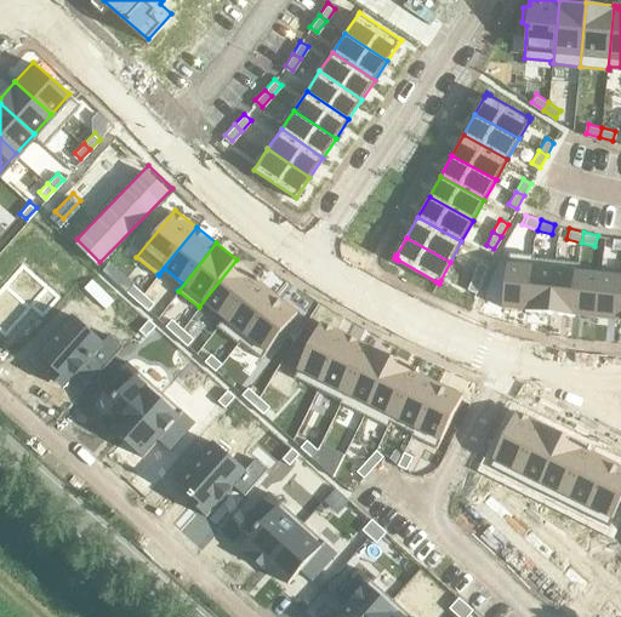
[(508,250),(502,306),(525,308),(525,309),(527,309),(533,253),(508,250)]
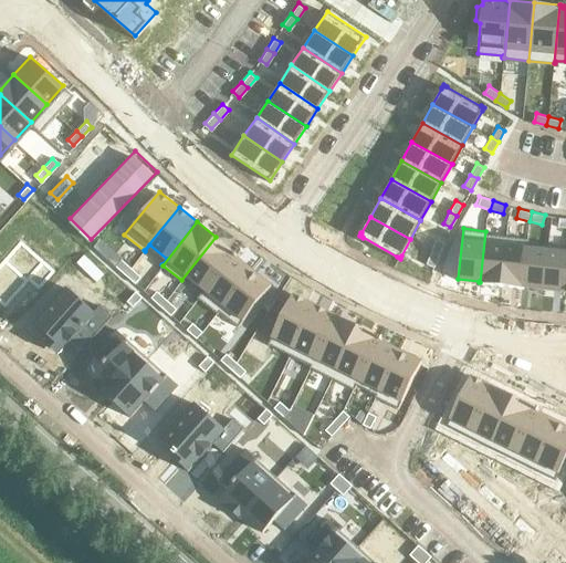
[(485,231),(480,282),(501,284),(506,236),(486,233),(486,231),(485,231)]
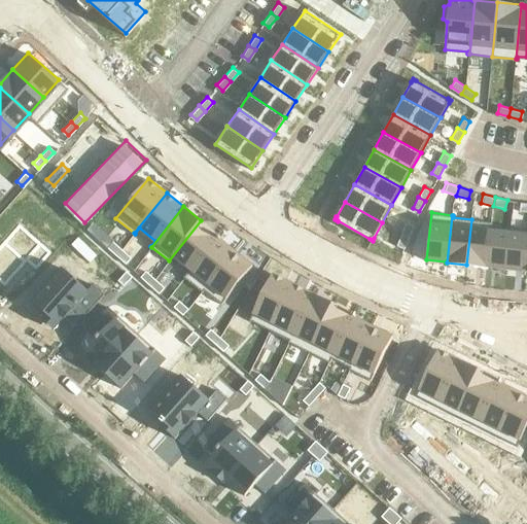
[(9,219),(0,230),(0,274),(20,252),(31,263),(47,244),(35,234),(31,239),(9,219)]
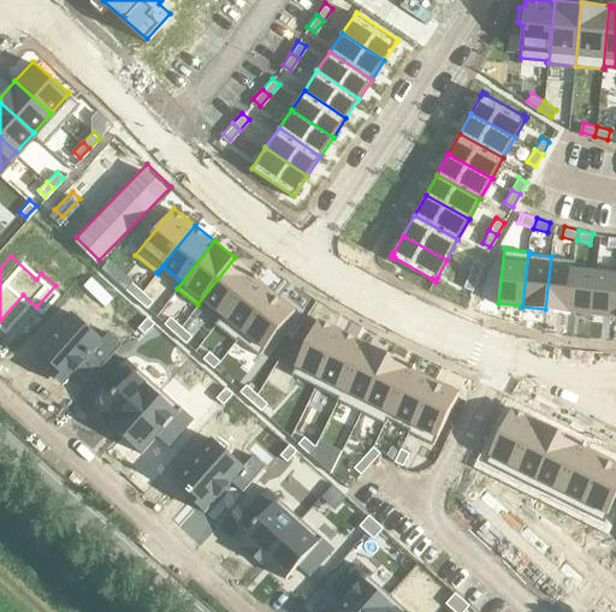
[(551,256),(545,309),(568,312),(574,259),(551,256)]
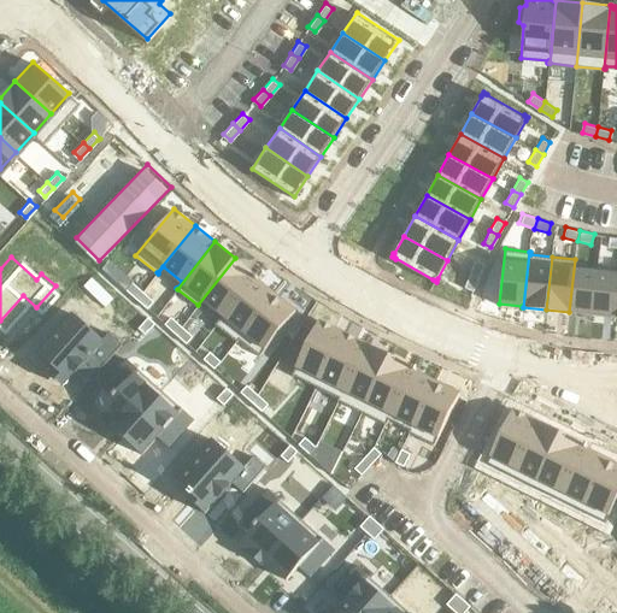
[(235,258),(198,305),(199,306),(204,299),(222,313),(215,323),(216,324),(257,275),(235,258)]
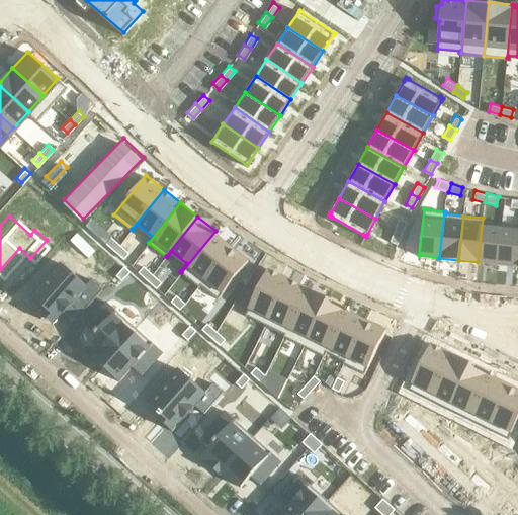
[(400,218),(395,229),(402,232),(407,221),(400,218)]
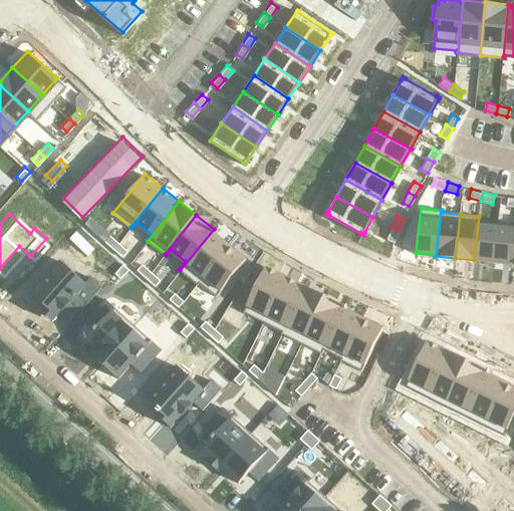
[(479,216),(474,260),(475,260),(475,259),(493,261),(498,221),(497,221),(496,225),(479,223),(480,216),(479,216)]
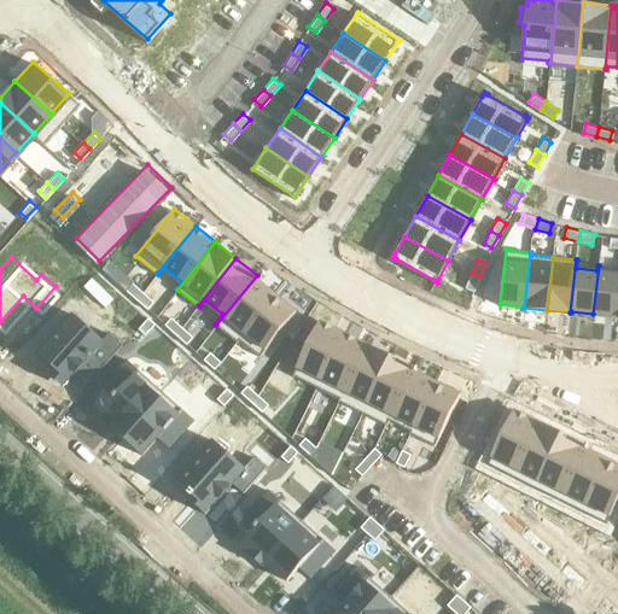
[(617,267),(599,265),(593,314),(616,316),(617,299),(617,267)]
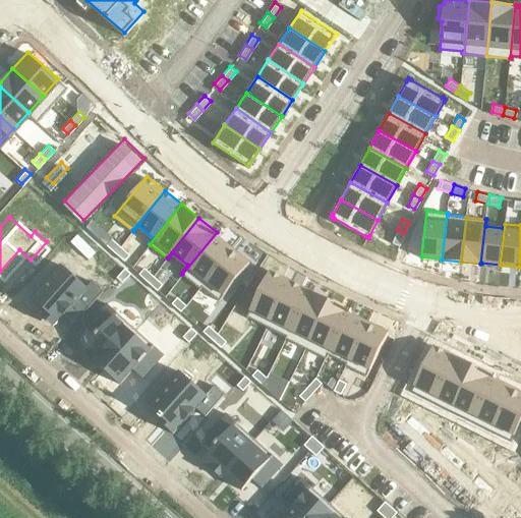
[(397,230),(393,241),(400,244),(404,233),(397,230)]
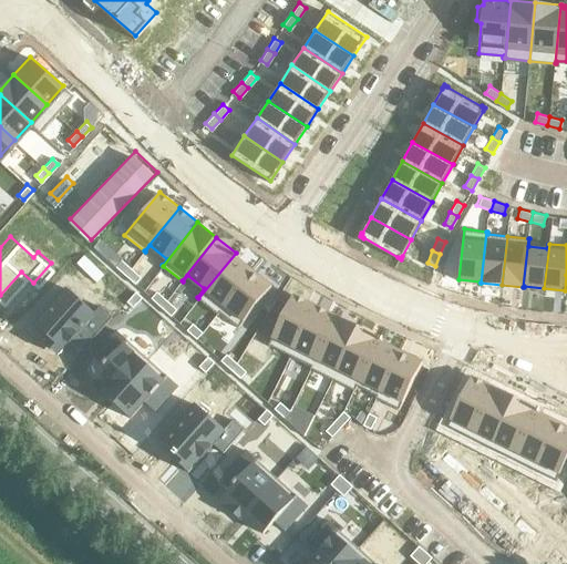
[(236,253),(198,298),(217,313),(253,269),(237,257),(238,255),(236,253)]
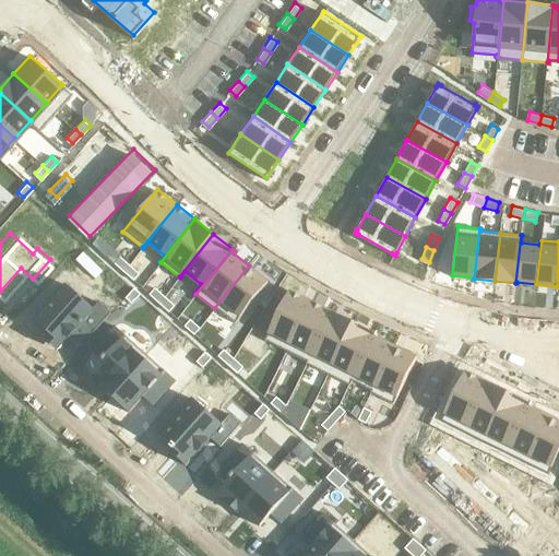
[(119,253),(114,259),(123,268),(128,262),(119,253)]
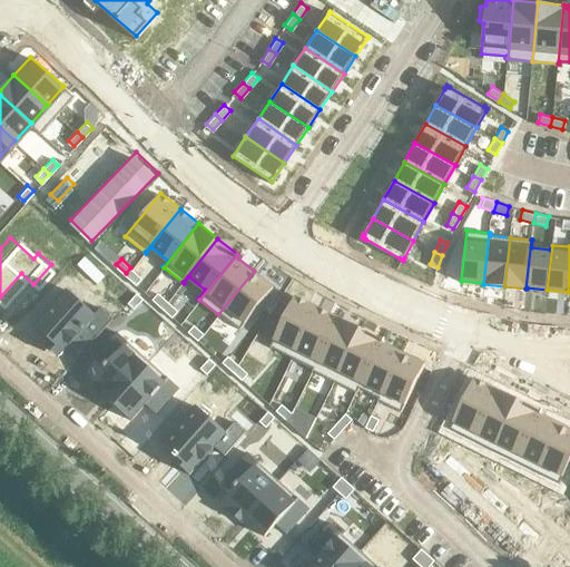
[(130,267),(126,273),(137,283),(141,277),(130,267)]
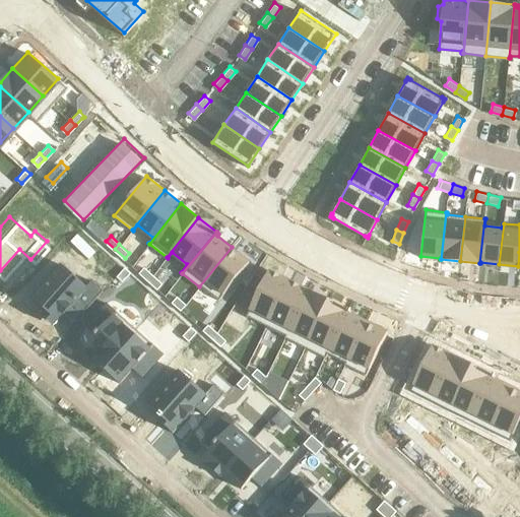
[(232,247),(199,286),(200,287),(201,285),(218,299),(249,261),(232,247)]
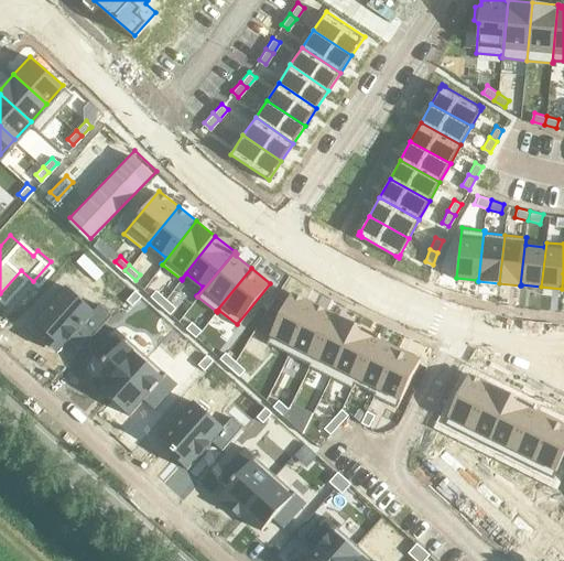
[(136,287),(125,299),(130,304),(136,297),(141,292),(136,287)]
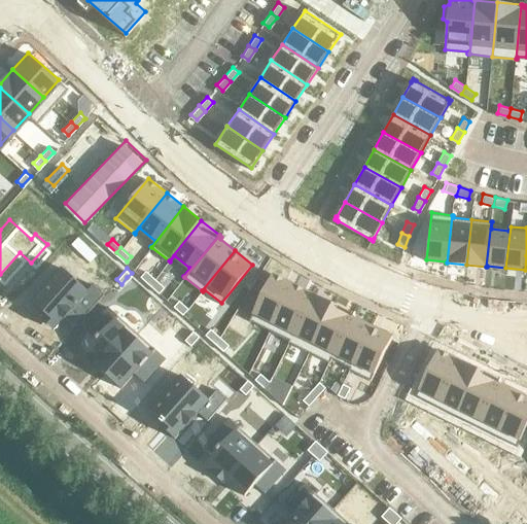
[(145,269),(140,275),(150,283),(155,277),(145,269)]
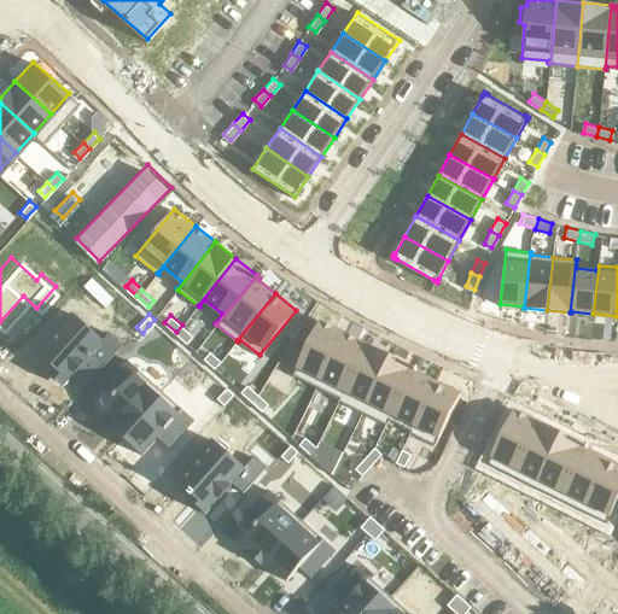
[(320,319),(292,374),(318,386),(344,331),(320,319)]
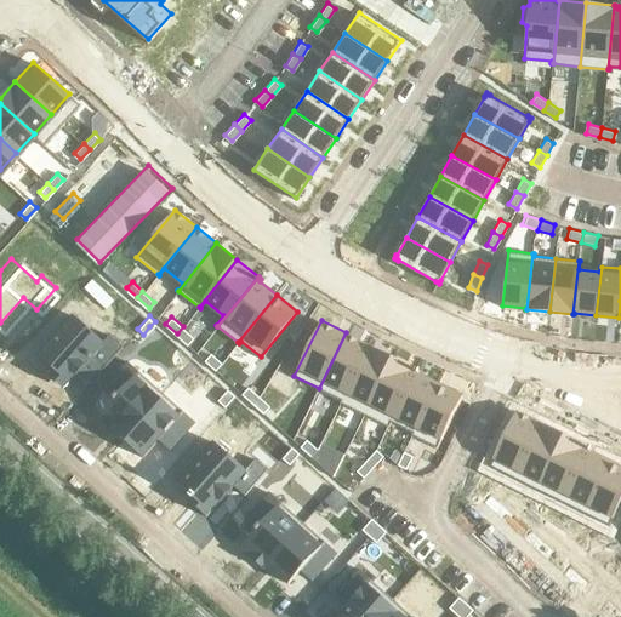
[(183,326),(177,333),(188,342),(193,337),(183,326)]
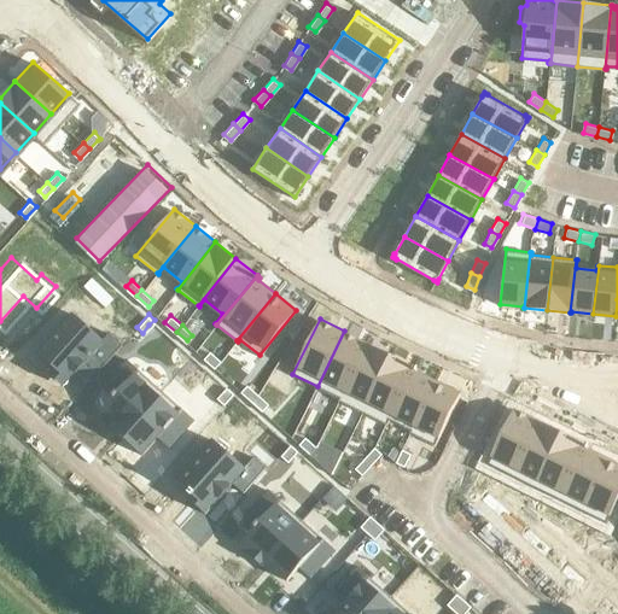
[(344,331),(318,386),(339,397),(338,399),(339,401),(367,343),(344,331)]
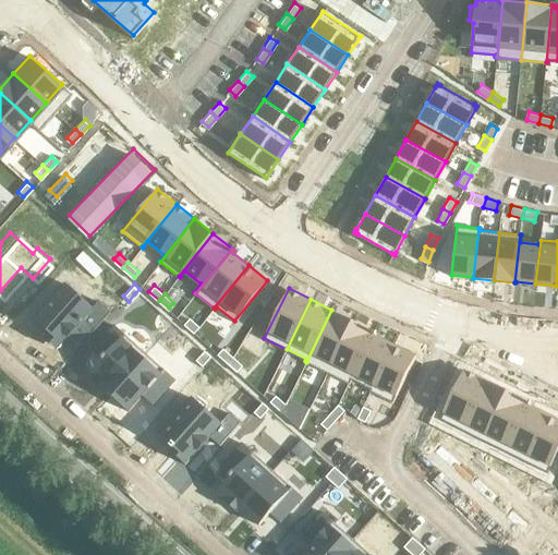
[(70,314),(46,341),(64,358),(100,317),(83,302),(79,304),(72,312),(70,314)]
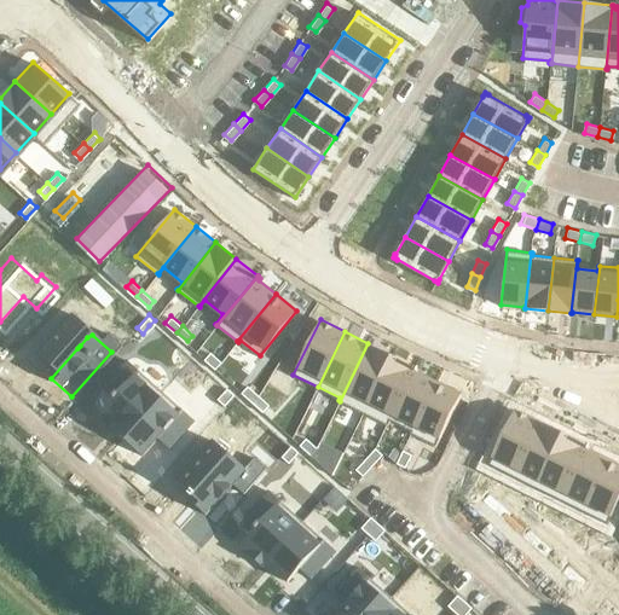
[(368,343),(340,401),(363,412),(392,355),(368,343)]
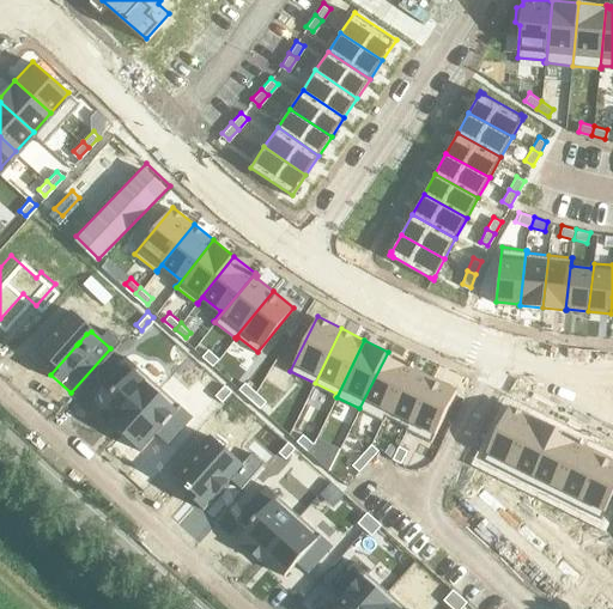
[(208,347),(201,354),(212,364),(218,357),(208,347)]
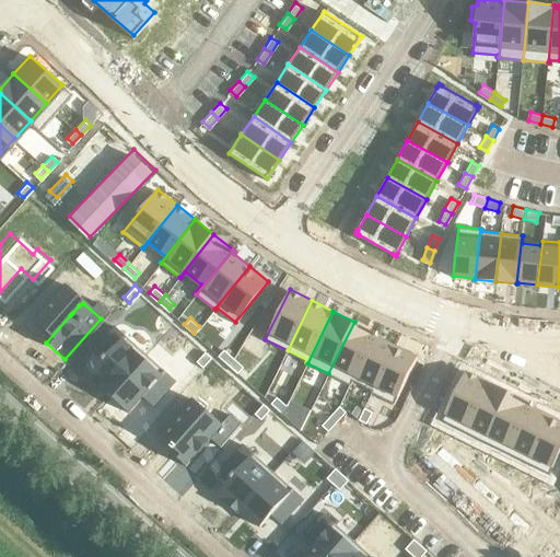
[(354,322),(328,373),(349,384),(375,333),(354,322)]
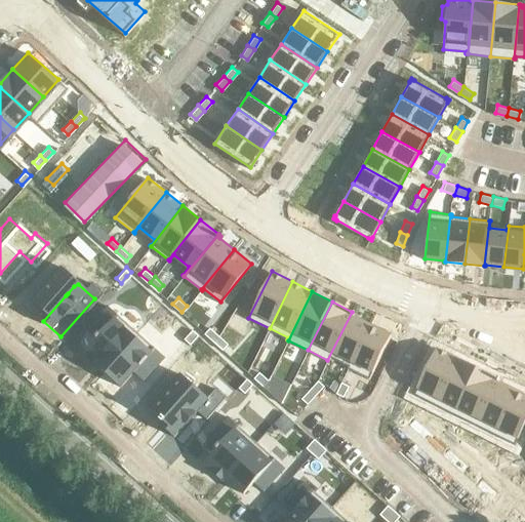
[(96,336),(86,349),(95,357),(91,361),(101,369),(102,368),(133,333),(105,308),(86,328),(96,336)]
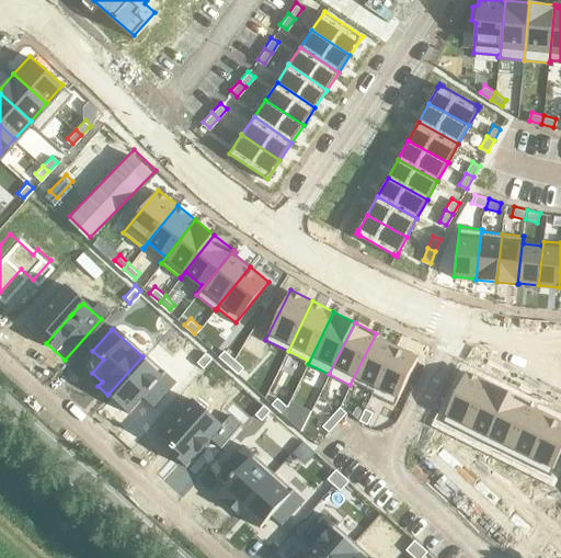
[(376,333),(350,385),(351,385),(353,380),(373,389),(371,393),(373,393),(396,345),(378,337),(379,334),(376,333)]
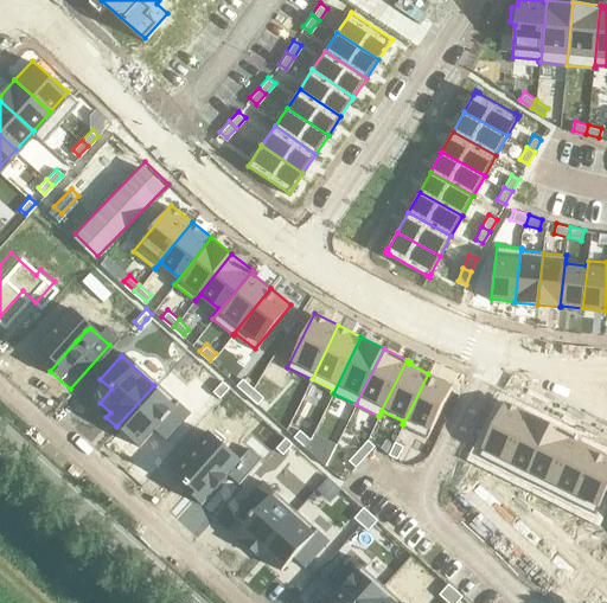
[(428,373),(403,424),(427,436),(452,385),(428,373)]
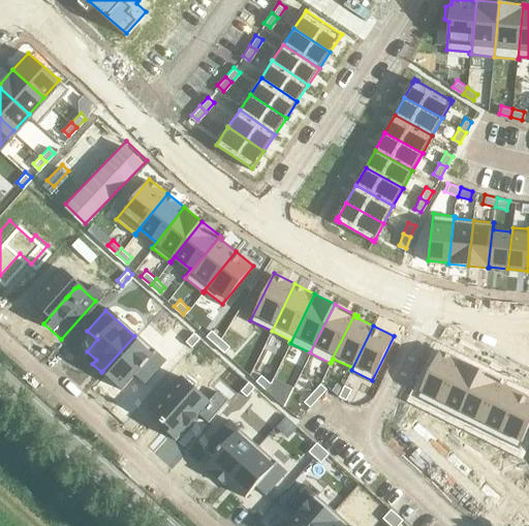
[(210,329),(206,334),(216,343),(220,338),(210,329)]
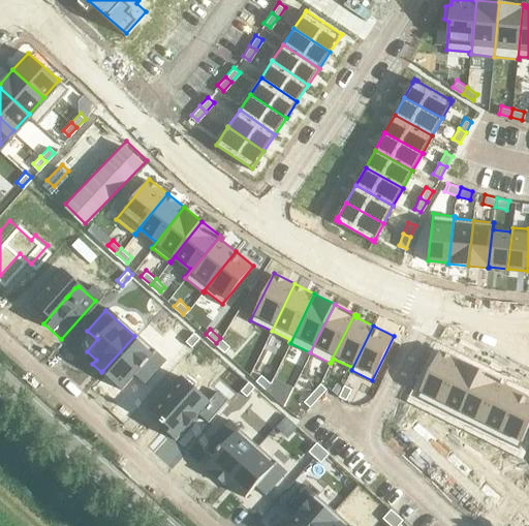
[(194,331),(186,341),(191,345),(199,335),(194,331)]
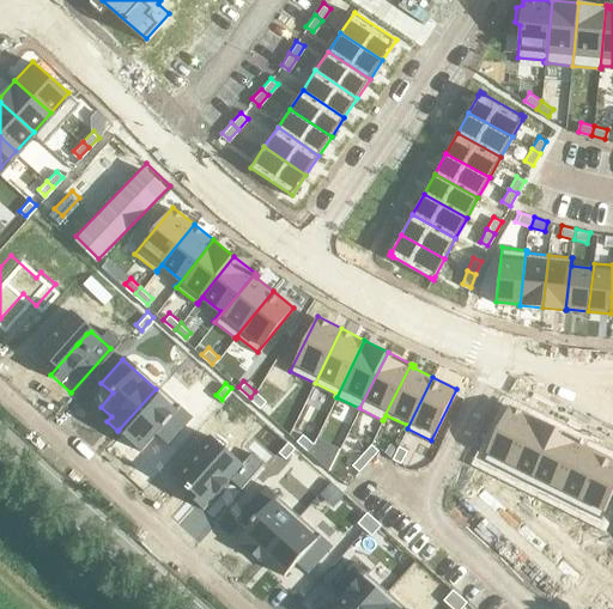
[(156,389),(119,430),(140,450),(156,432),(168,443),(189,419),(156,389)]
